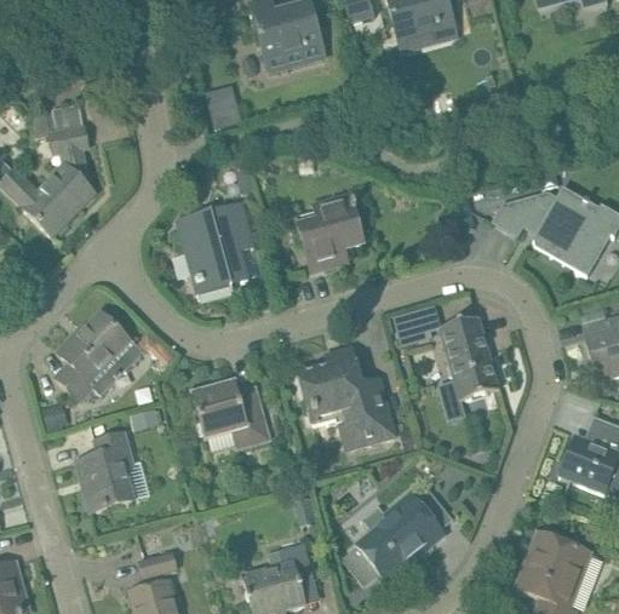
[(250,0),(264,57),(321,41),(309,0),(304,0),(275,9),(273,0),(250,0)]
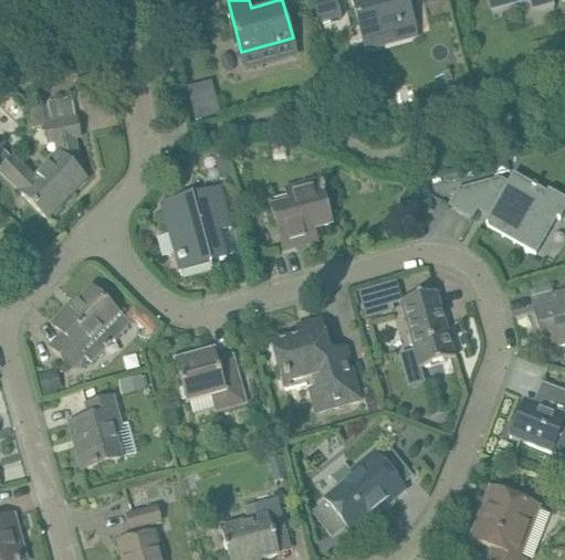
[(315,0),(321,20),(342,14),(337,0),(315,0)]
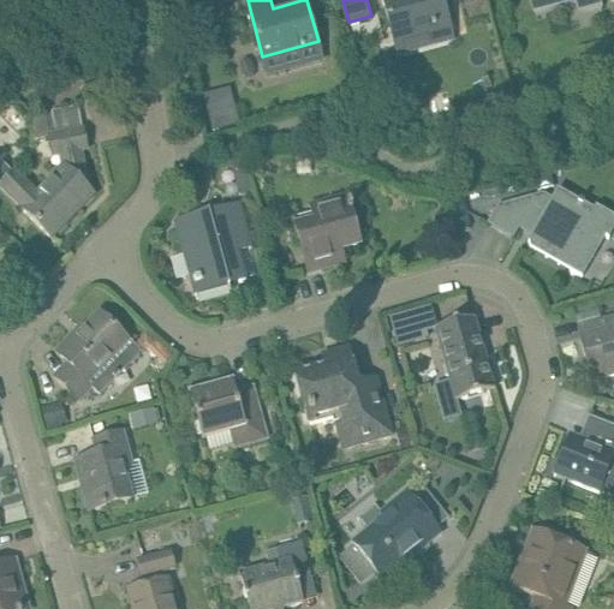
[(385,0),(386,4),(394,35),(451,21),(446,3),(445,0),(385,0)]
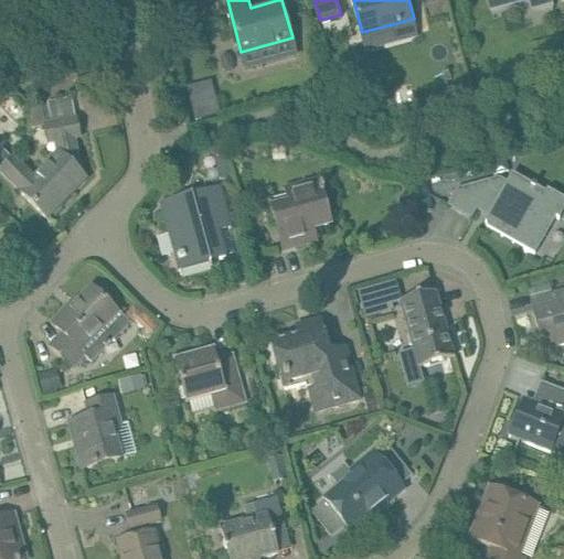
[(190,23),(177,27),(180,40),(192,38),(190,23)]
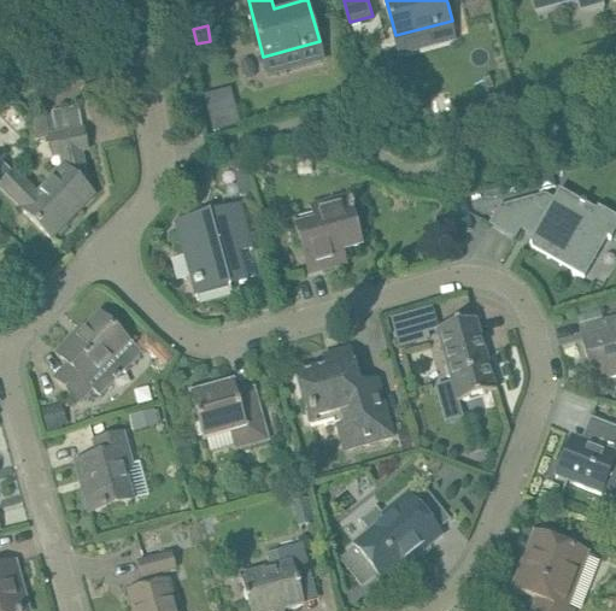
[(3,158),(0,160),(0,180),(4,183),(3,184),(25,206),(23,207),(52,236),(94,194),(88,189),(81,147),(87,146),(83,127),(58,131),(53,107),(52,107),(53,111),(44,112),(34,115),(37,135),(50,133),(53,154),(62,153),(64,165),(37,192),(16,170),(3,158)]
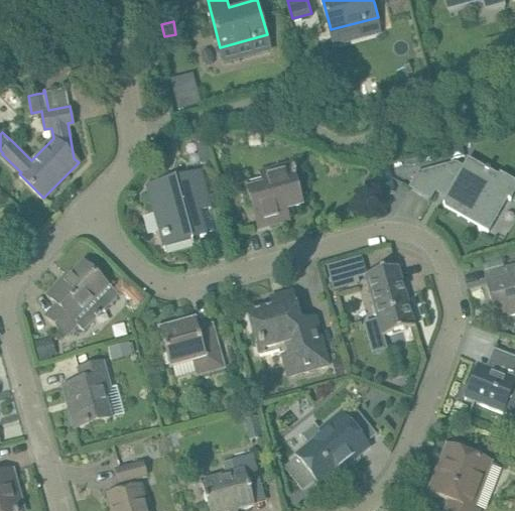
[(207,131),(195,134),(202,159),(214,155),(207,131)]
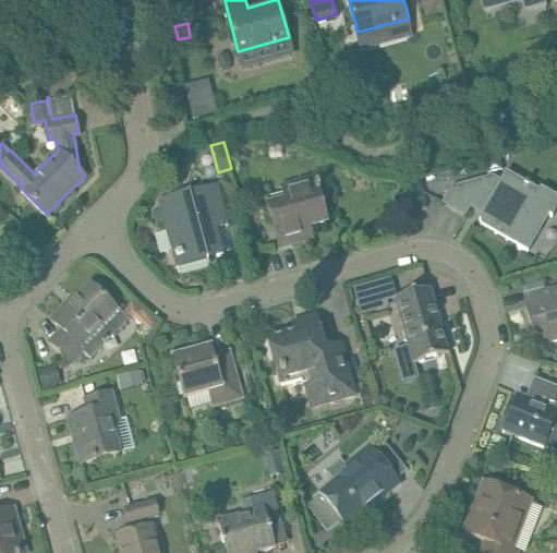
[(480,215),(482,221),(485,224),(494,220),(496,229),(505,227),(507,236),(516,233),(518,242),(529,249),(540,229),(549,212),(553,214),(556,206),(556,192),(540,183),(539,187),(506,169),(503,176),(493,171),(451,182),(443,199),(467,213),(473,200),(484,206),(480,215)]
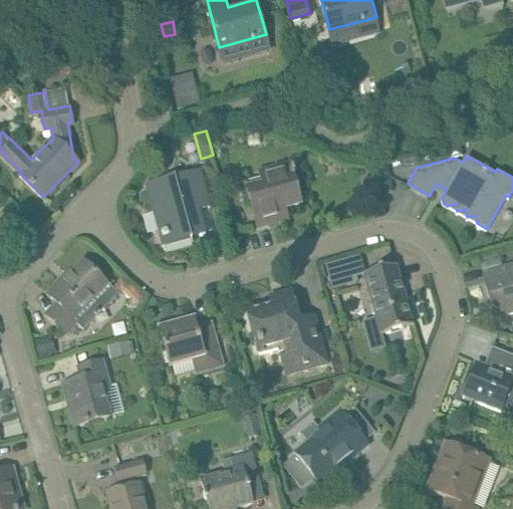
[(252,205),(257,224),(279,218),(276,209),(301,202),(296,182),(289,159),(258,168),(260,175),(245,179),(252,205)]
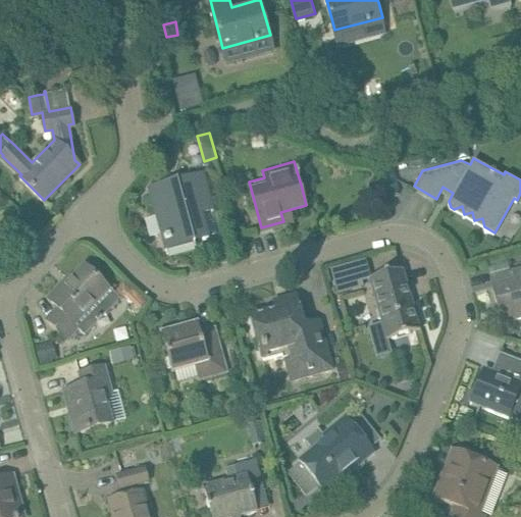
[(394,163),(382,166),(388,193),(400,191),(394,163)]
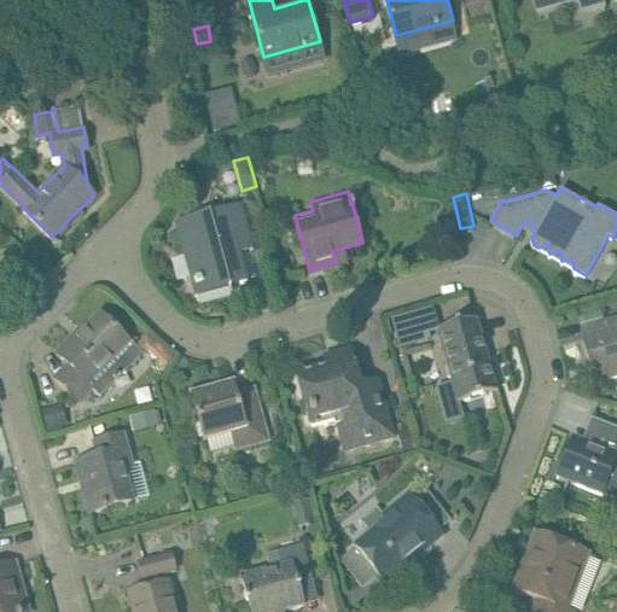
[(233,202),(176,217),(193,279),(197,292),(199,298),(232,289),(230,283),(248,278),(239,249),(254,245),(242,200),(233,202)]
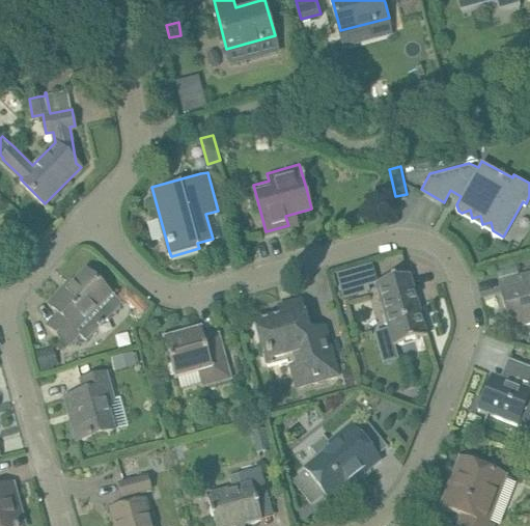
[(48,322),(68,342),(80,331),(86,337),(120,301),(111,292),(86,267),(65,287),(64,286),(50,301),(59,310),(48,322)]
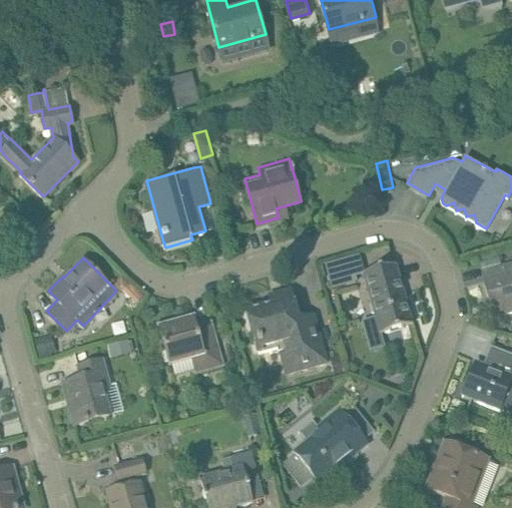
[(341,258),(325,263),(332,286),(347,281),(341,258)]
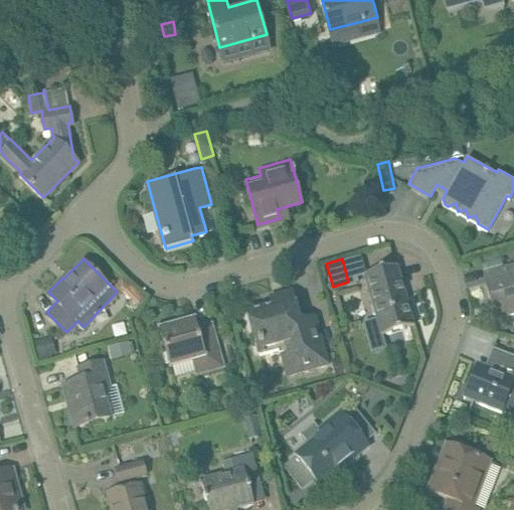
[(508,273),(486,279),(493,304),(496,315),(507,312),(513,309),(513,261),(505,264),(508,273)]
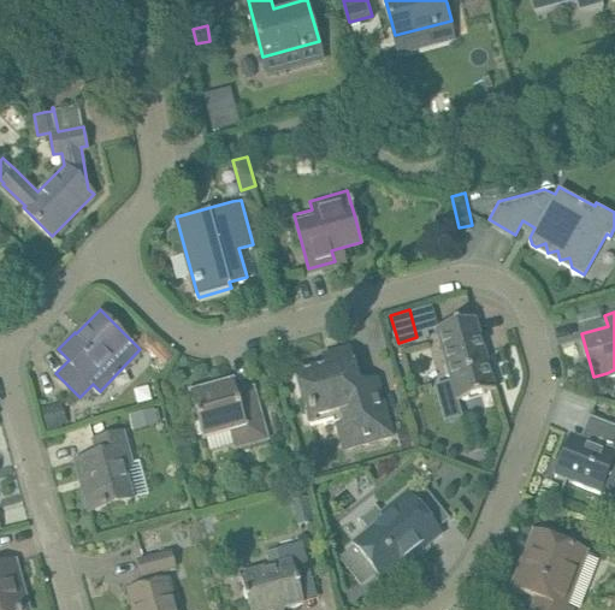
[(437,325),(457,397),(496,386),(475,314),(437,325)]
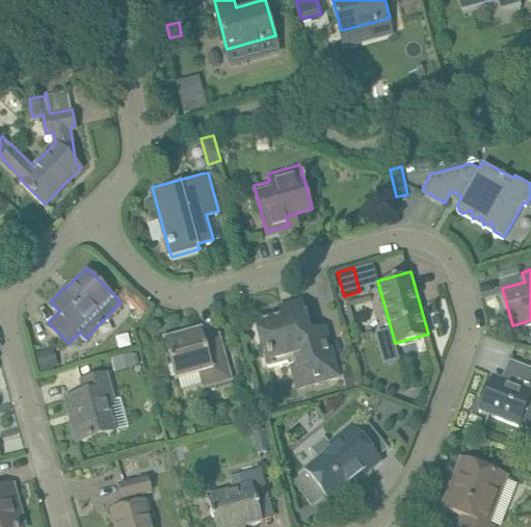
[(130,287),(124,293),(137,306),(143,299),(130,287)]
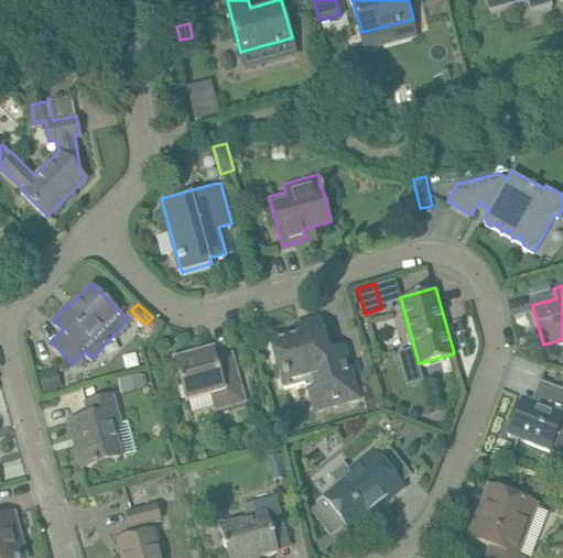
[(271,339),(283,384),(307,378),(311,392),(317,391),(322,405),(360,395),(348,352),(331,357),(321,321),(299,327),(300,331),(271,339)]
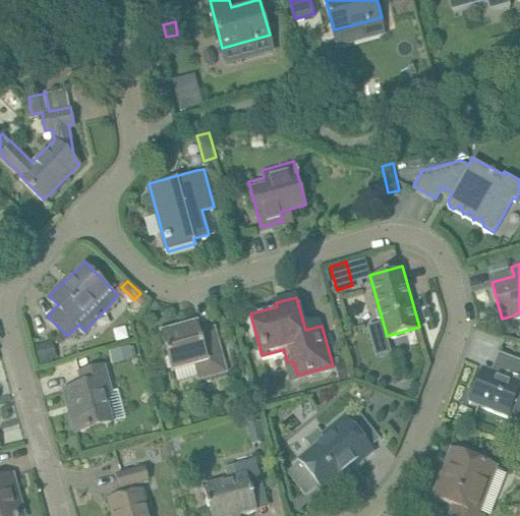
[(167,348),(173,369),(196,362),(200,377),(228,368),(220,343),(215,324),(200,328),(197,319),(162,329),(167,348)]
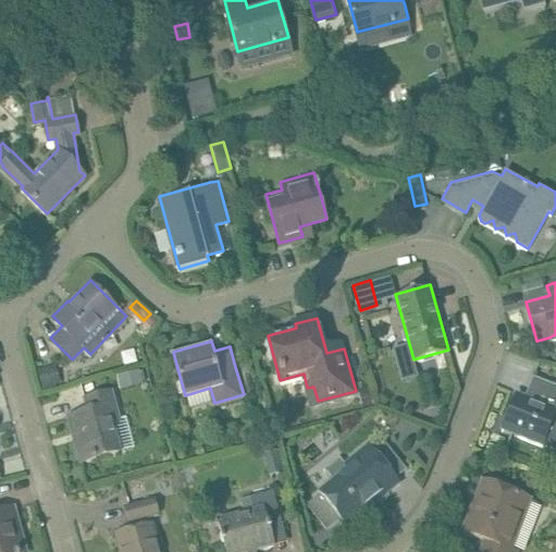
[(57,362),(38,367),(44,385),(57,381),(62,380),(57,362)]
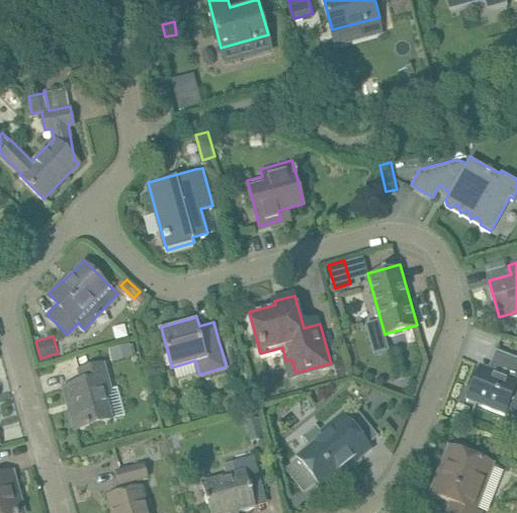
[(130,340),(108,346),(112,360),(134,354),(133,351),(136,350),(134,343),(131,344),(130,340)]
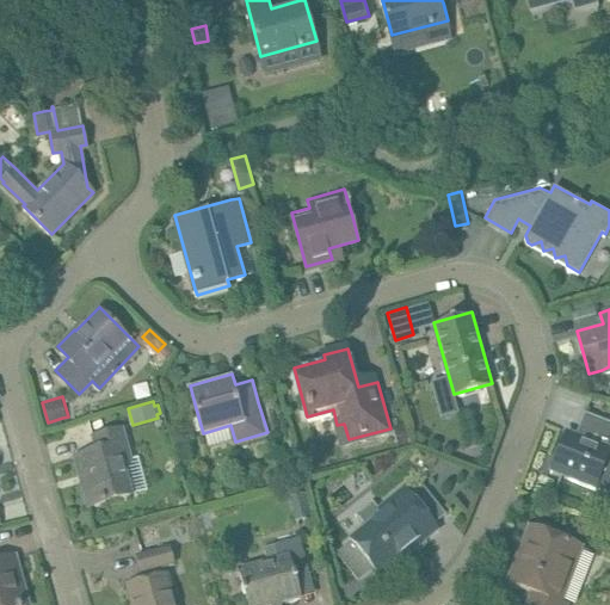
[(568,452),(556,482),(558,483),(562,471),(596,486),(603,467),(609,469),(609,419),(585,409),(579,425),(601,433),(598,440),(567,427),(559,449),(568,452)]
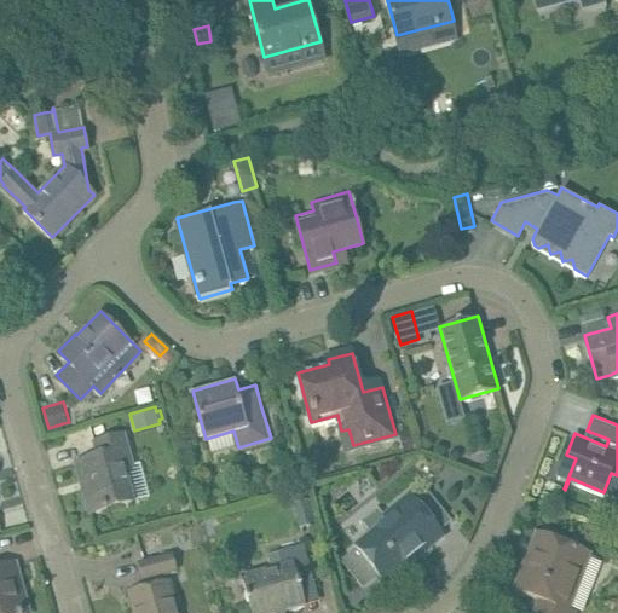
[(411,424),(398,428),(404,450),(417,446),(411,424)]
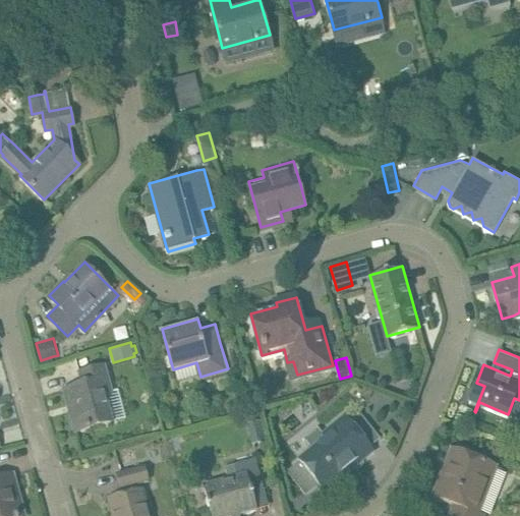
[(82,382),(60,388),(60,389),(69,386),(75,406),(69,408),(75,430),(91,425),(90,424),(113,418),(106,392),(112,390),(105,362),(79,369),(82,382)]
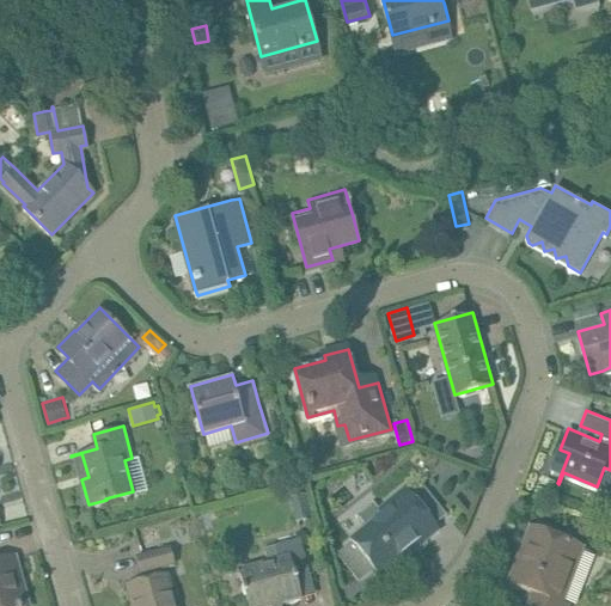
[(294,458),(277,463),(282,478),(298,473),(294,458)]
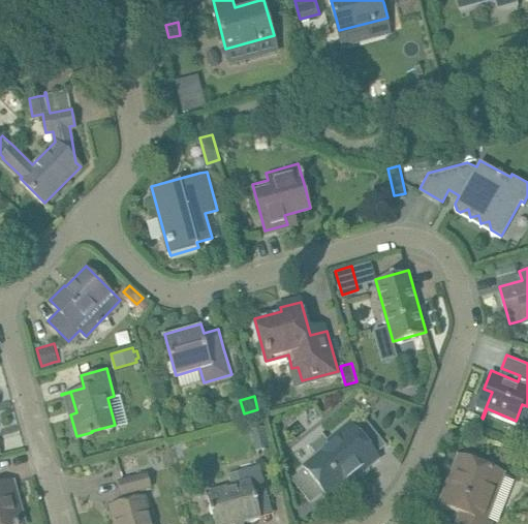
[(306,467),(294,475),(313,499),(324,490),(330,496),(358,473),(355,470),(377,454),(364,437),(350,420),(328,437),(332,442),(304,464),(306,467)]
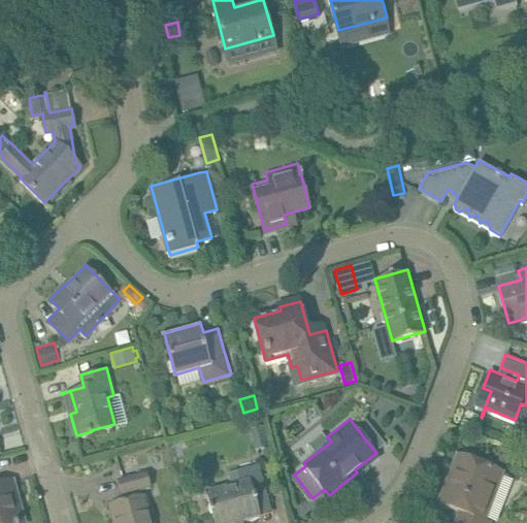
[(252,430),(256,448),(268,445),(264,427),(252,430)]
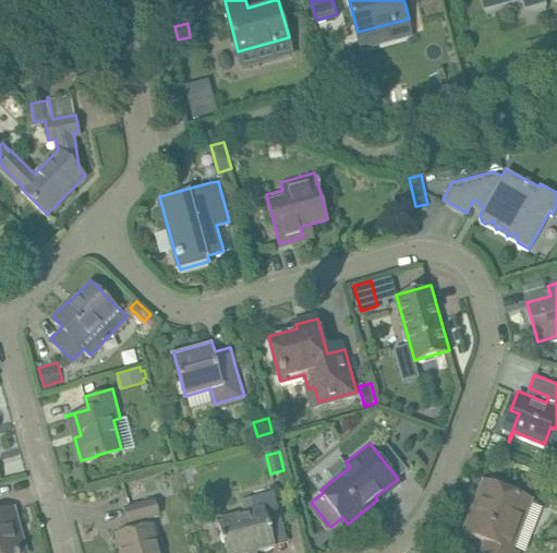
[(463,529),(486,538),(480,552),(517,552),(518,549),(512,547),(532,496),(486,479),(480,497),(482,499),(479,508),(473,506),(463,529)]
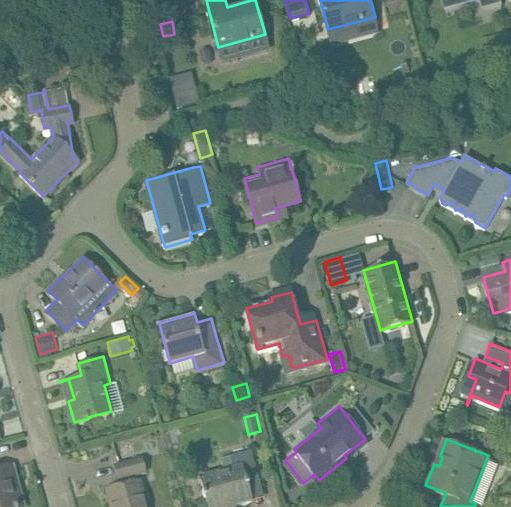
[(225,469),(201,475),(205,490),(203,490),(204,495),(206,495),(209,506),(220,506),(252,498),(248,484),(260,480),(255,461),(252,448),(222,456),(225,469)]
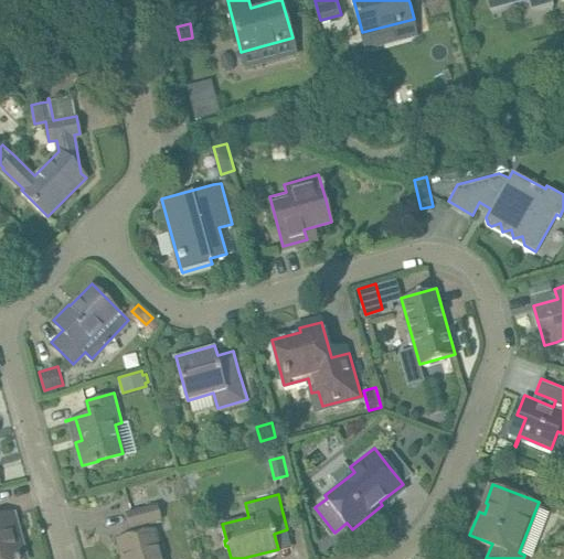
[(128,511),(131,526),(136,525),(138,533),(118,538),(124,558),(162,558),(155,528),(150,529),(148,522),(161,517),(157,503),(128,511)]
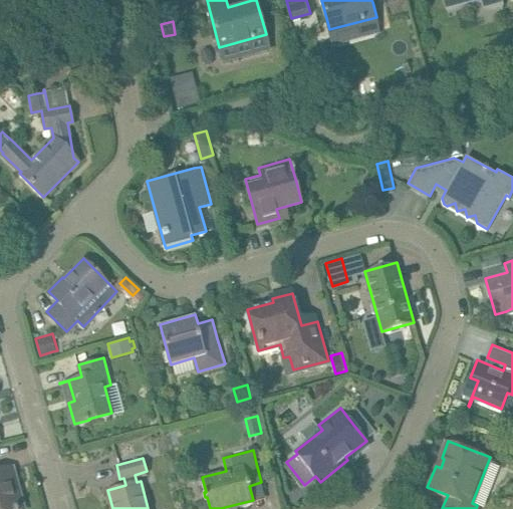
[(0,508),(18,508),(11,483),(17,482),(13,465),(0,468),(0,508)]
